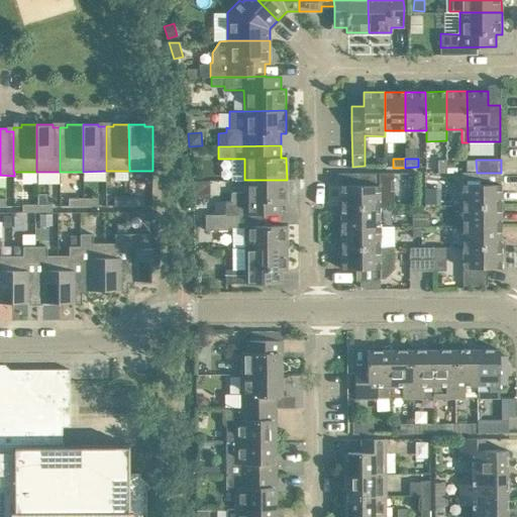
[(446,173),(446,165),(446,161),(437,161),(437,173),(446,173)]
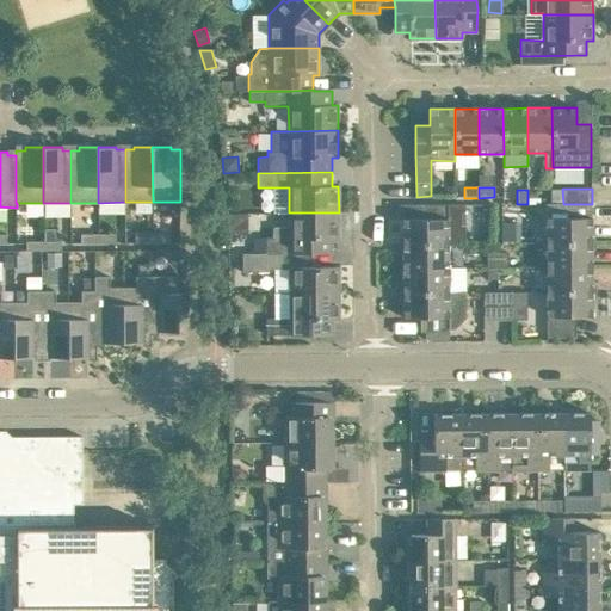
[(449,244),(449,242),(466,242),(464,204),(448,204),(419,204),(419,218),(402,218),(403,244),(449,244)]
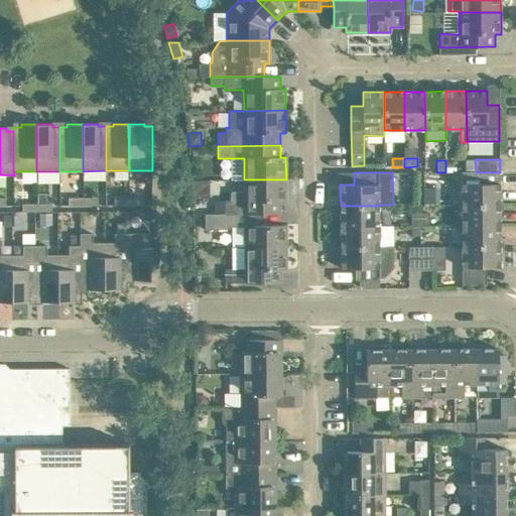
[(500,172),(476,172),(462,172),(462,205),(500,206),(500,172)]
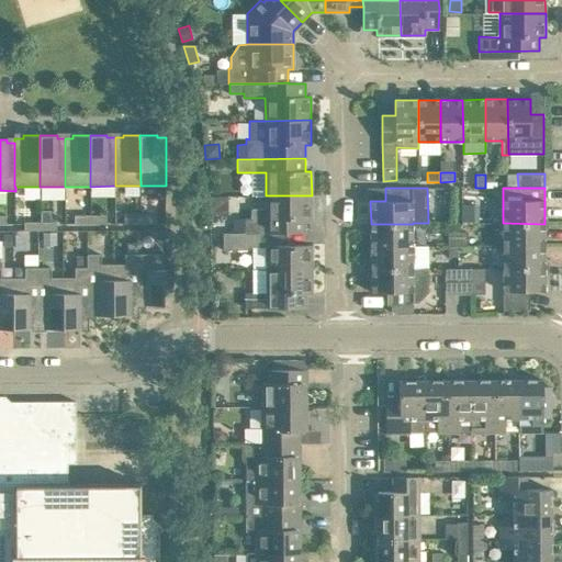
[(312,195),(266,195),(266,209),(251,209),(251,218),(245,218),(234,218),(235,233),(245,233),(245,234),(284,233),(305,233),(305,220),(312,220),(312,195)]
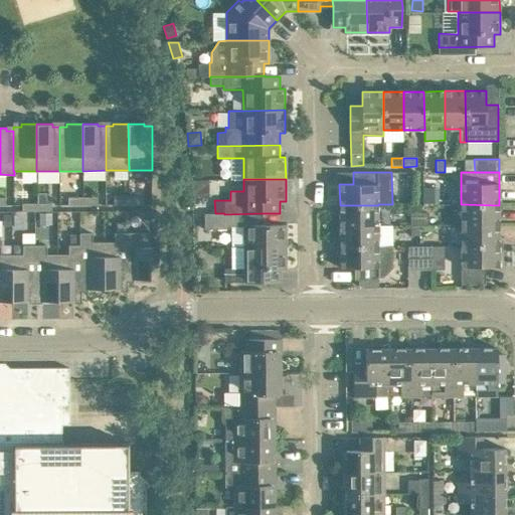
[(37,203),(37,211),(51,211),(51,205),(51,203),(48,203),(46,203),(46,193),(37,193),(37,203)]
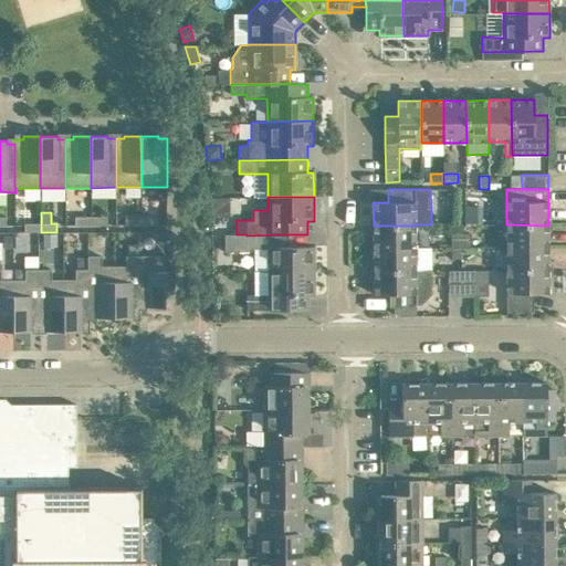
[(75,226),(91,226),(91,217),(75,217),(75,226)]
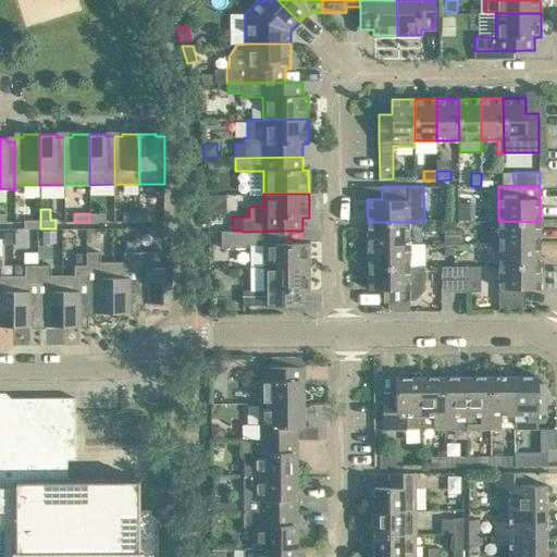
[(89,222),(106,222),(106,213),(89,213),(89,222)]
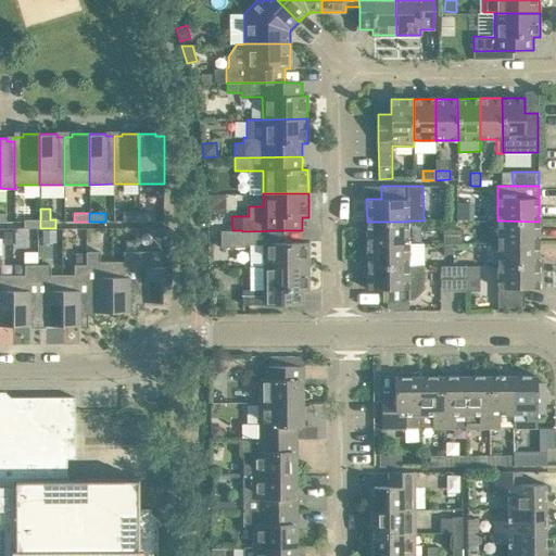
[(123,222),(139,222),(139,213),(123,213),(123,222)]
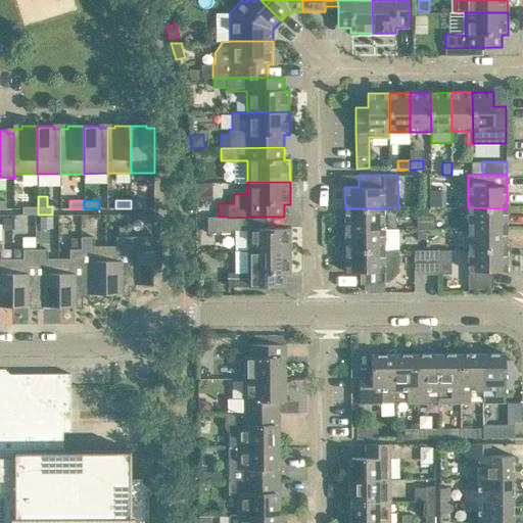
[(131,200),(131,208),(145,208),(145,200),(131,200)]
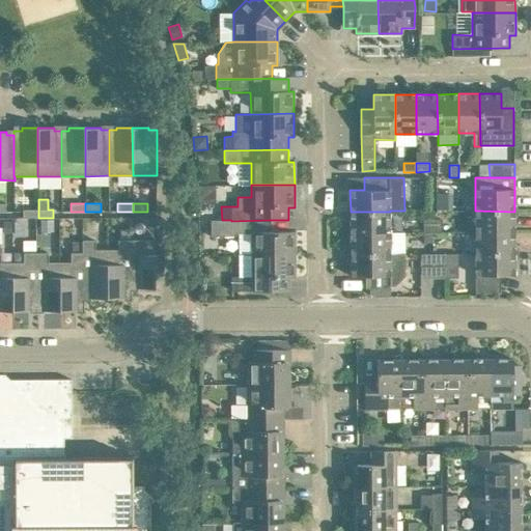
[(23,218),(24,218),(32,218),(38,218),(38,210),(23,210),(23,218)]
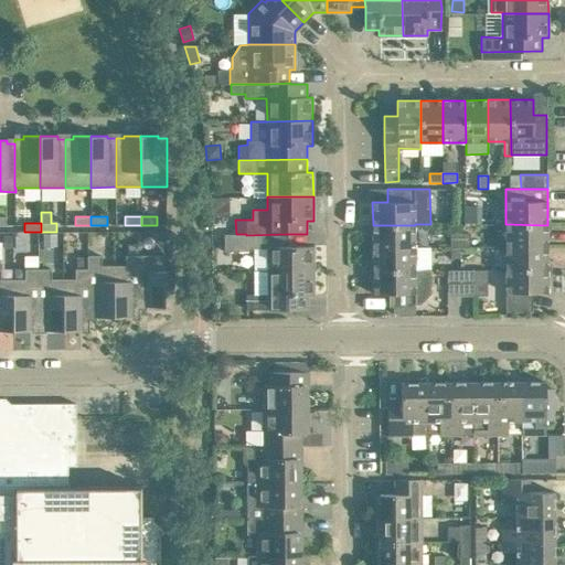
[(547,247),(547,225),(505,224),(505,247),(547,247)]
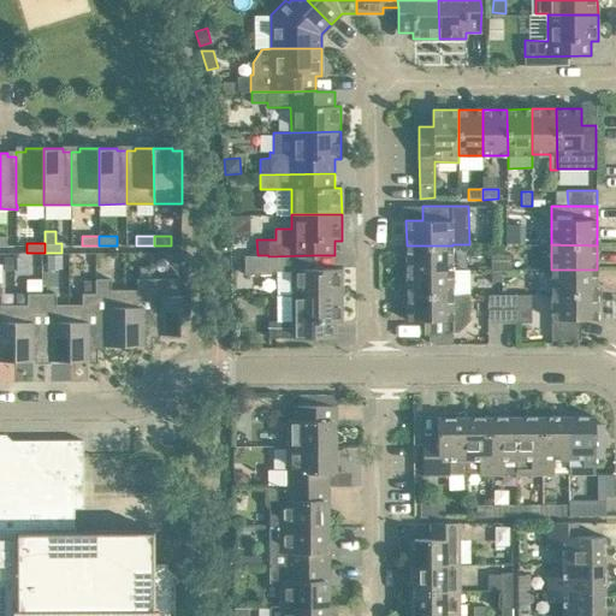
[(407,271),(452,270),(452,246),(407,246),(407,271)]
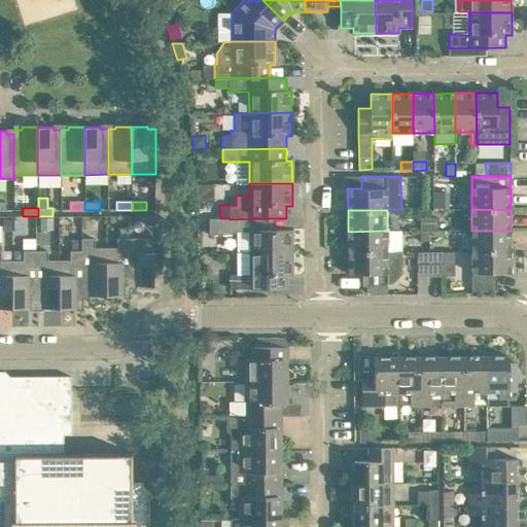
[(53,217),(40,218),(40,226),(53,226),(53,217)]
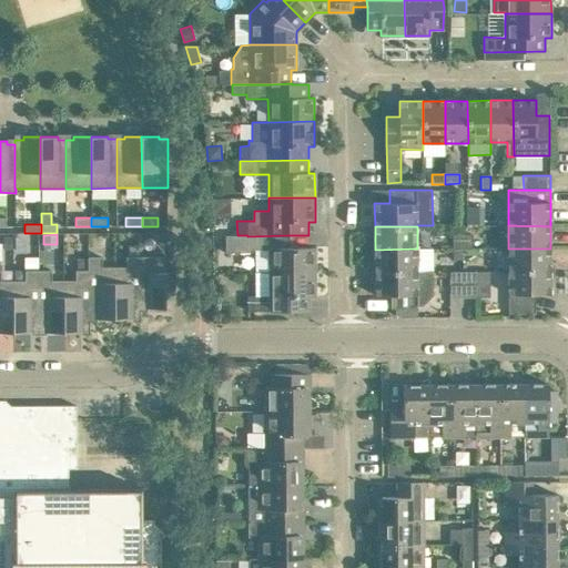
[(315,273),(315,247),(287,247),(287,235),(247,236),(247,235),(237,235),(225,236),(226,253),(251,252),(255,250),(255,273),(315,273)]
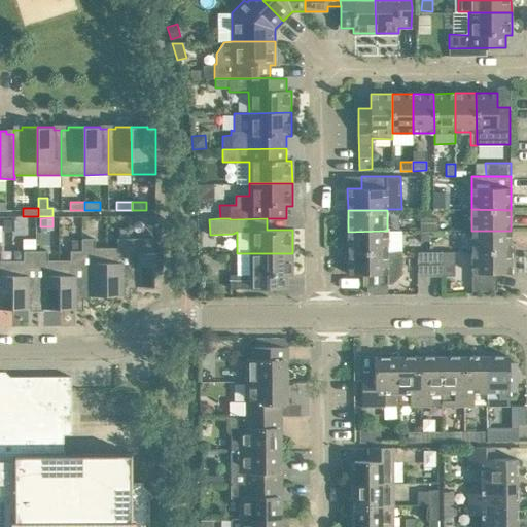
[(429,231),(429,218),(420,218),(420,232),(429,232),(429,231)]
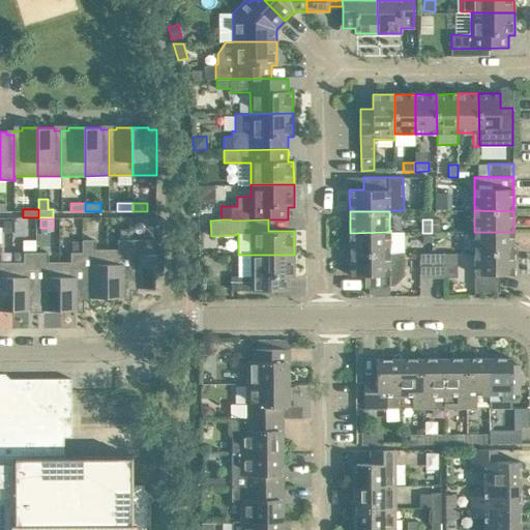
[(432,232),(441,232),(440,219),(432,219),(432,232)]
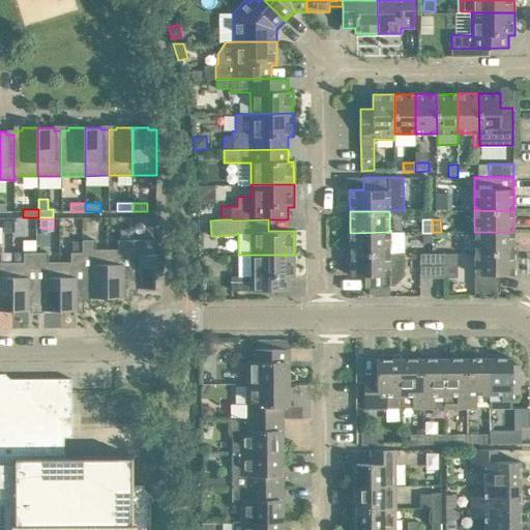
[(137,239),(129,239),(128,229),(120,230),(120,239),(118,239),(118,249),(112,249),(112,297),(122,297),(122,295),(130,295),(130,285),(137,285),(137,239)]
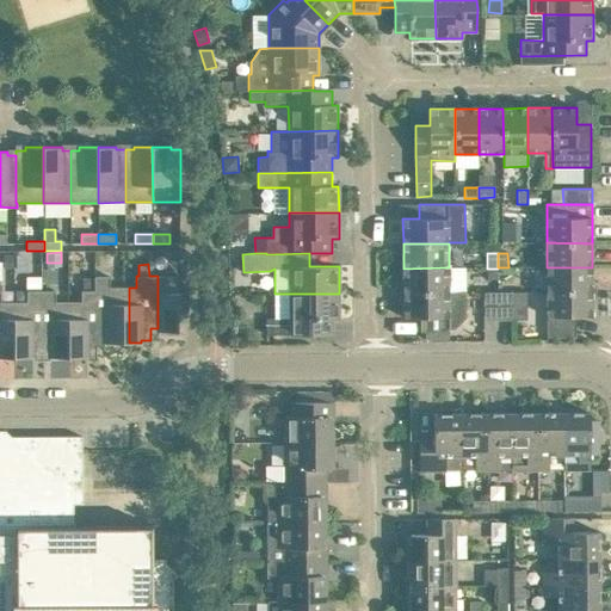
[(403,292),(466,292),(466,267),(449,267),(403,269),(403,292)]
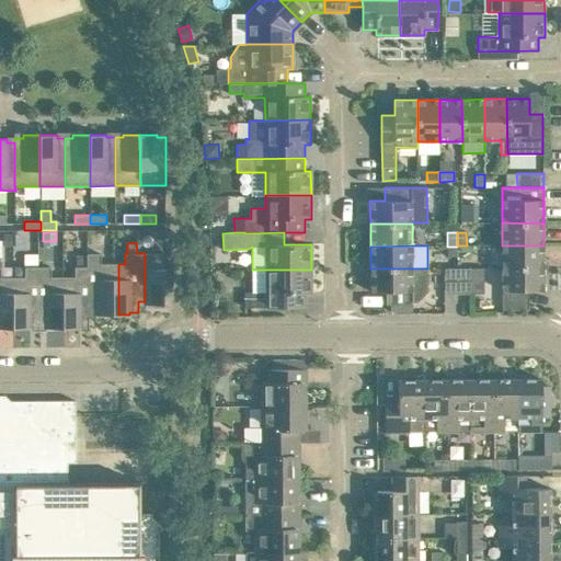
[(502,267),(544,267),(544,245),(502,245),(502,267)]
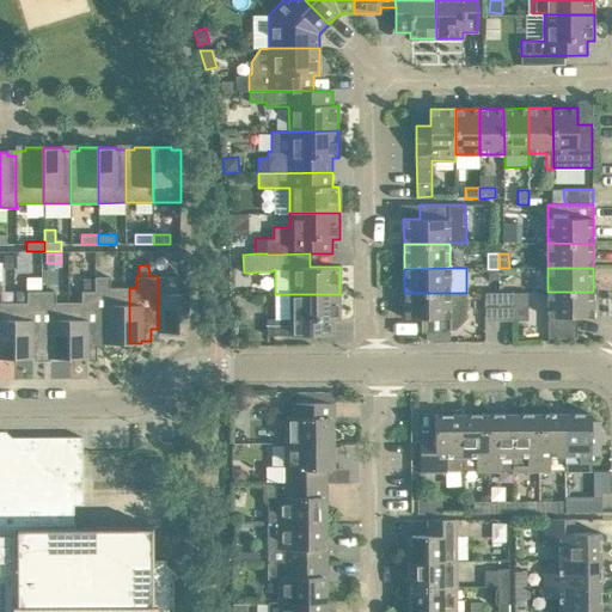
[(158,276),(158,329),(159,329),(159,332),(178,332),(178,318),(188,318),(188,294),(178,293),(178,276),(158,276)]
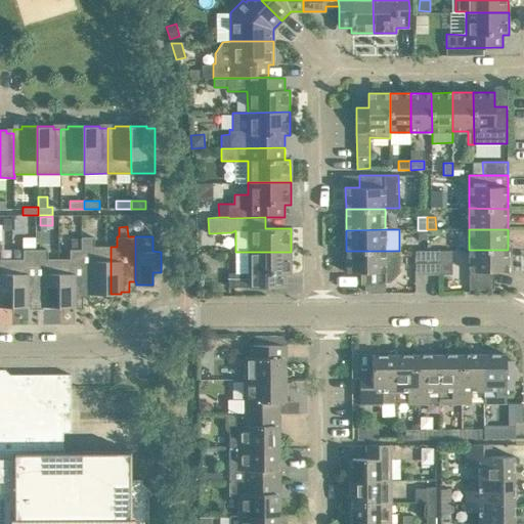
[(87,292),(86,237),(82,237),(82,250),(70,250),(70,259),(62,259),(62,306),(75,306),(75,304),(83,304),(83,292),(87,292)]
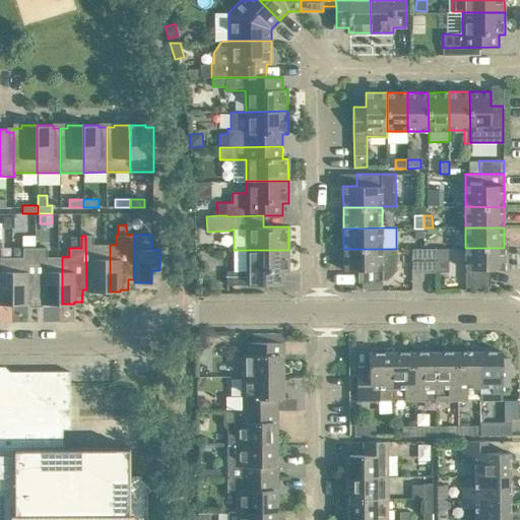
[(110,291),(110,245),(93,245),(93,236),(85,236),(86,289),(88,289),(88,291),(110,291)]
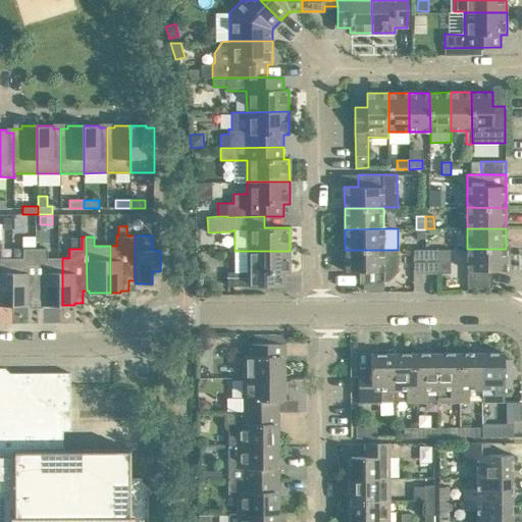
[(38,238),(23,238),(23,249),(38,249),(38,238)]
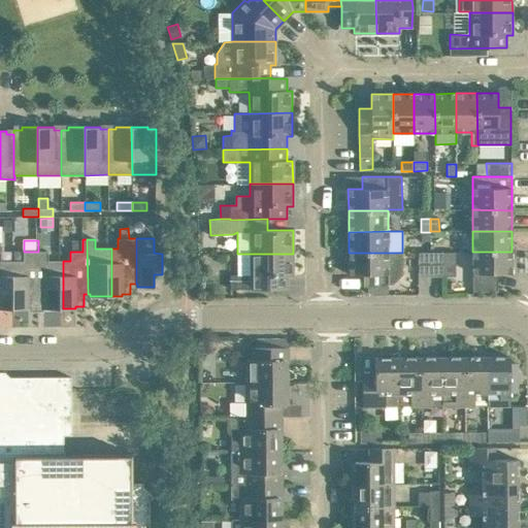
[(0,308),(13,308),(13,261),(1,261),(1,252),(0,251),(0,308)]
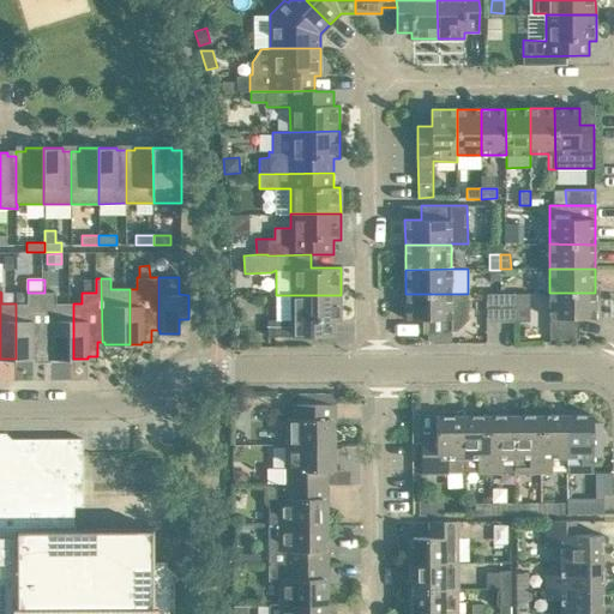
[(32,356),(44,356),(44,293),(28,293),(28,304),(16,304),(16,359),(32,359),(32,356)]
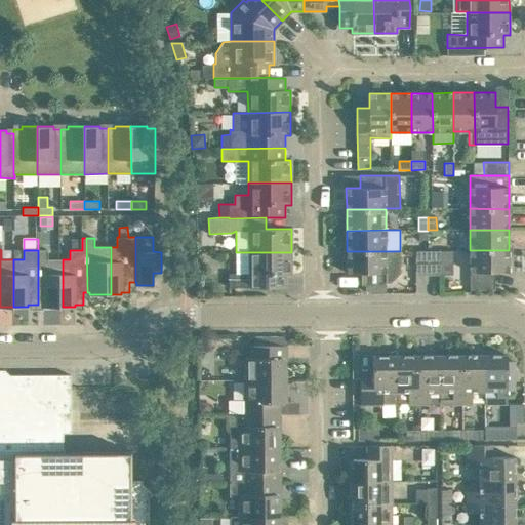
[(63,307),(63,259),(47,259),(47,250),(38,250),(38,305),(43,305),(43,307),(63,307)]
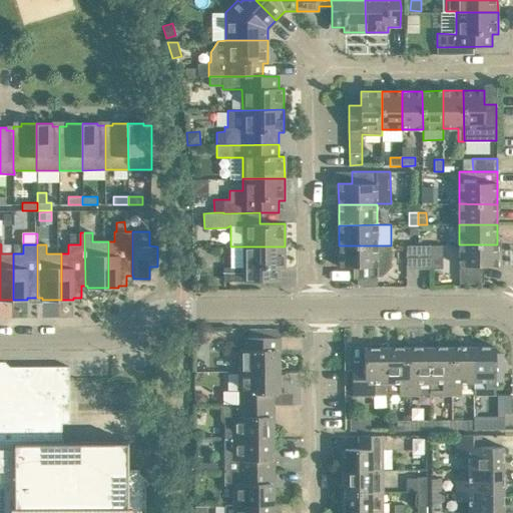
[(498,266),(497,244),(459,244),(459,284),(484,284),(483,266),(498,266)]
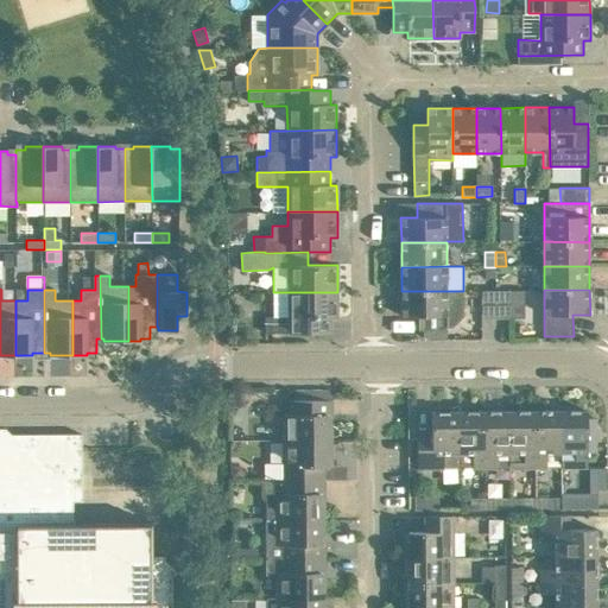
[(401,291),(401,316),(418,316),(418,330),(423,330),(423,337),(447,337),(447,327),(453,327),(463,317),(463,291),(401,291)]
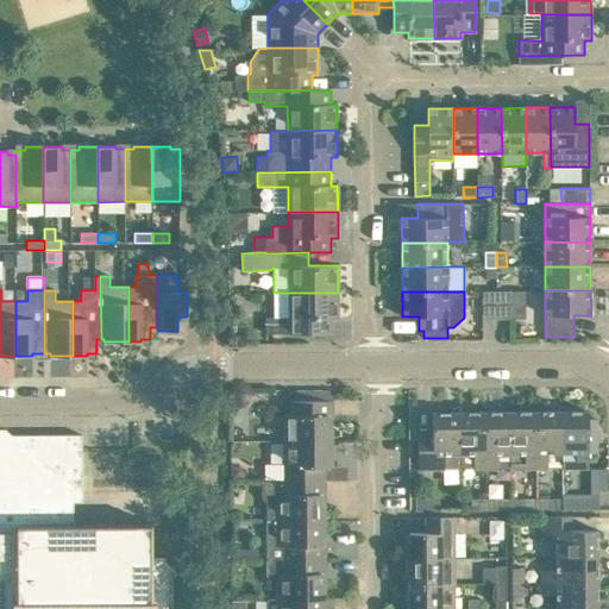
[(482,319),(496,319),(496,292),(482,292),(482,319)]
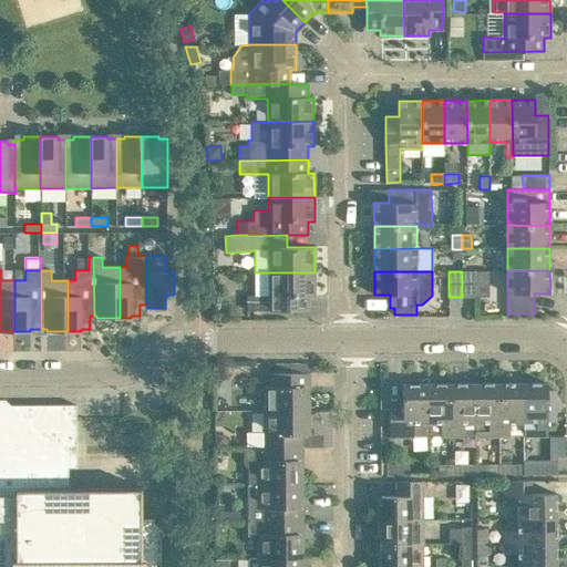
[(462,297),(475,297),(475,271),(462,271),(462,297)]
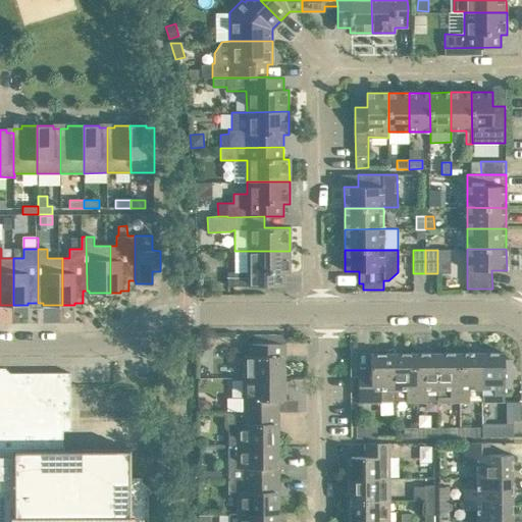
[(284,285),(284,273),(290,273),(290,251),(235,251),(235,272),(227,272),(227,286),(284,285)]
